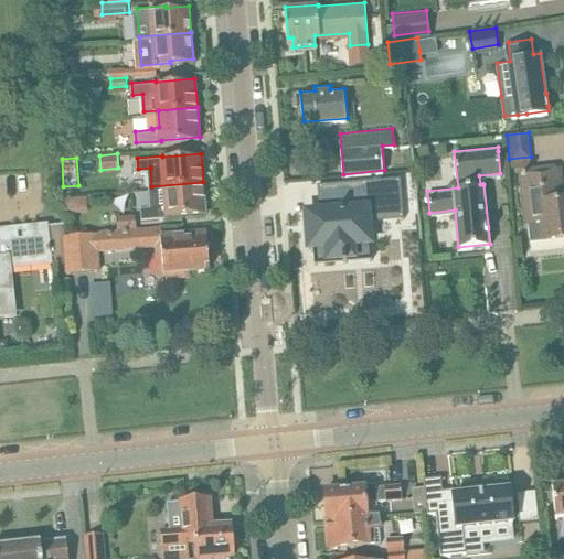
[(559,165),(522,170),(530,238),(544,237),(563,235),(563,196),(556,199),(555,183),(561,183),(559,165)]
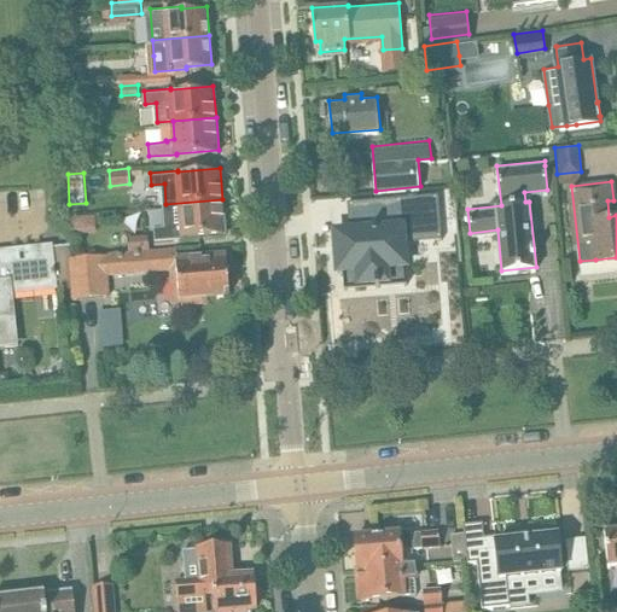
[(338,235),(336,235),(337,249),(336,249),(336,251),(337,251),(338,268),(343,268),(344,286),(347,285),(347,280),(376,278),(376,284),(379,283),(379,278),(388,277),(386,263),(405,261),(402,233),(440,231),(440,235),(442,235),(438,191),(348,198),(348,200),(353,200),(355,228),(350,228),(338,228),(338,235)]
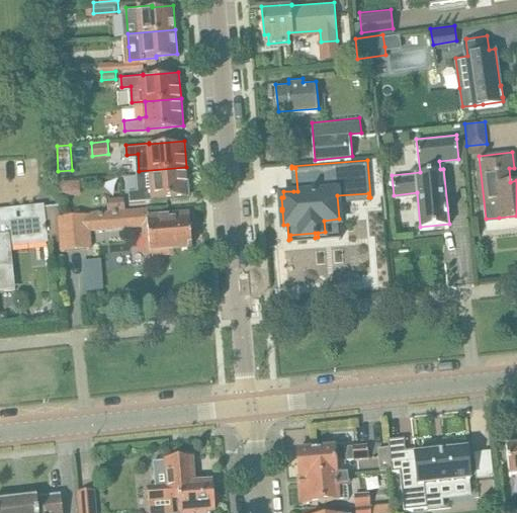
[(139,171),(140,187),(130,188),(131,199),(153,197),(153,196),(188,193),(186,167),(139,171)]
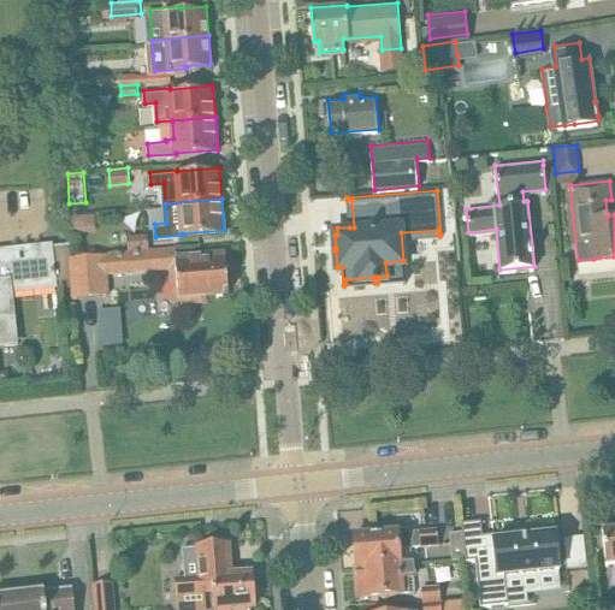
[(145,234),(128,235),(129,248),(146,246),(145,234)]
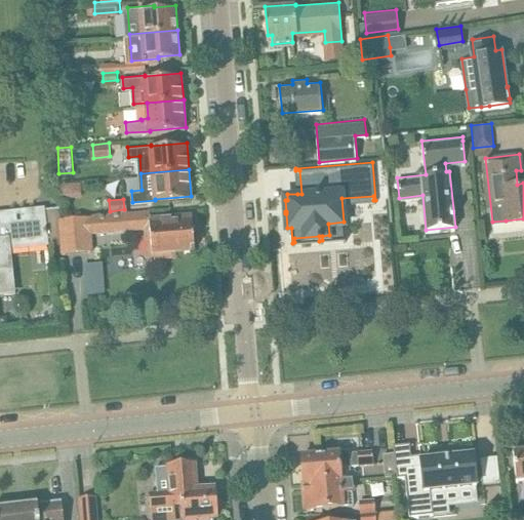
[(0,291),(15,290),(10,243),(48,239),(44,204),(5,209),(6,214),(1,214),(1,212),(0,212),(0,291)]
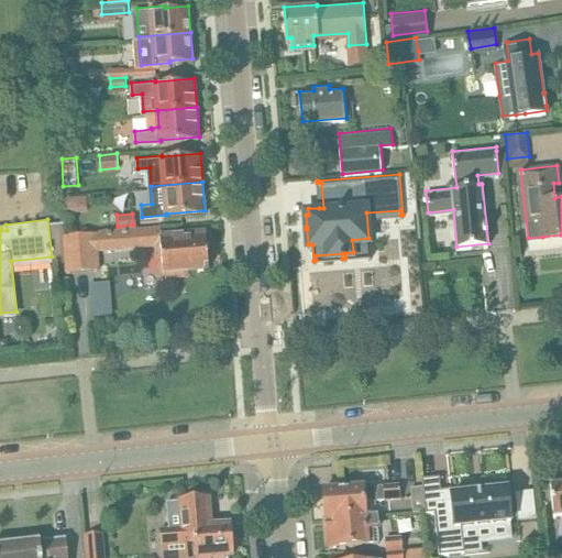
[(64,232),(67,269),(98,266),(97,247),(156,242),(160,275),(187,273),(187,267),(209,265),(207,228),(162,232),(162,225),(64,232)]
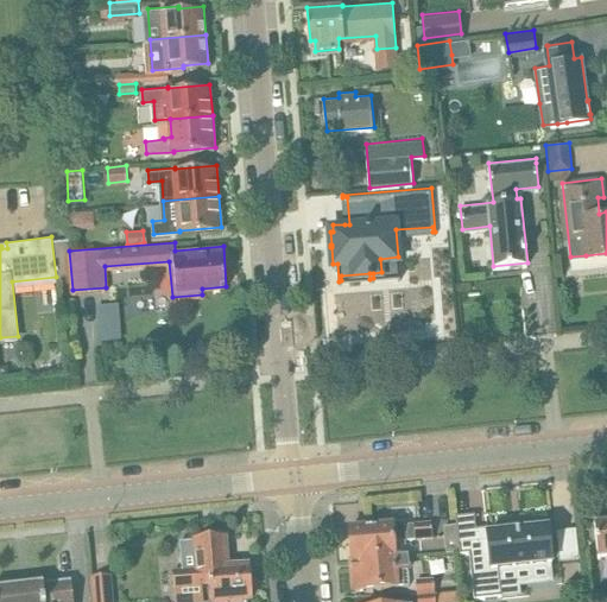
[(457,521),(460,547),(460,551),(468,550),(474,595),(501,591),(499,565),(552,559),(549,524),(489,531),(488,524),(476,525),(475,511),(456,513),(457,521)]
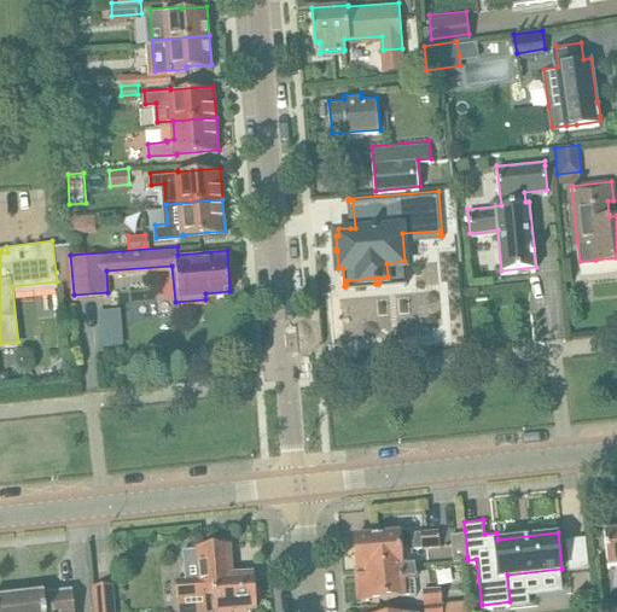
[(616,525),(605,528),(607,552),(609,564),(616,563),(616,525)]
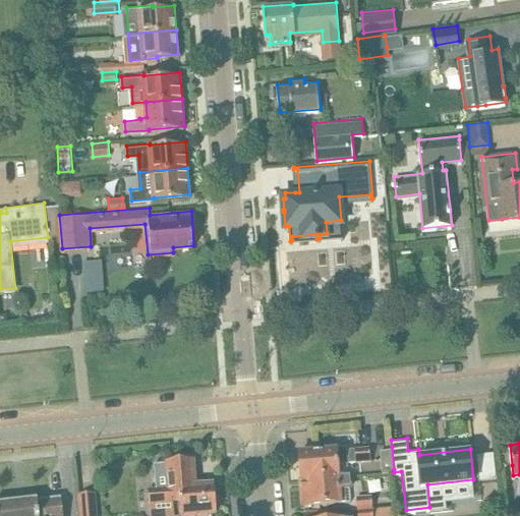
[(373,456),(372,445),(356,446),(357,457),(373,456)]
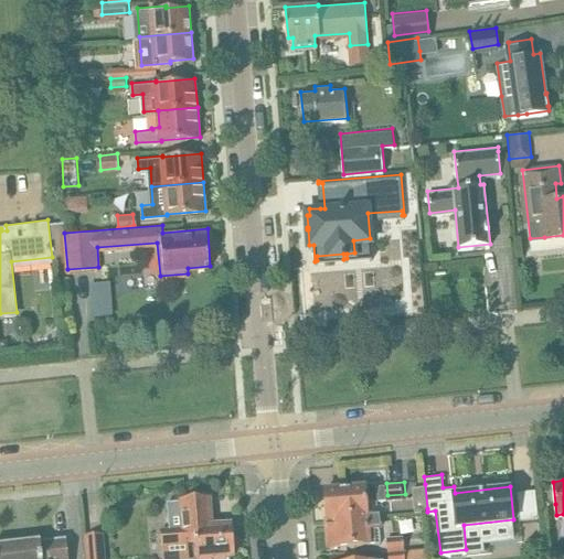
[(327,516),(379,512),(376,483),(325,487),(327,516)]
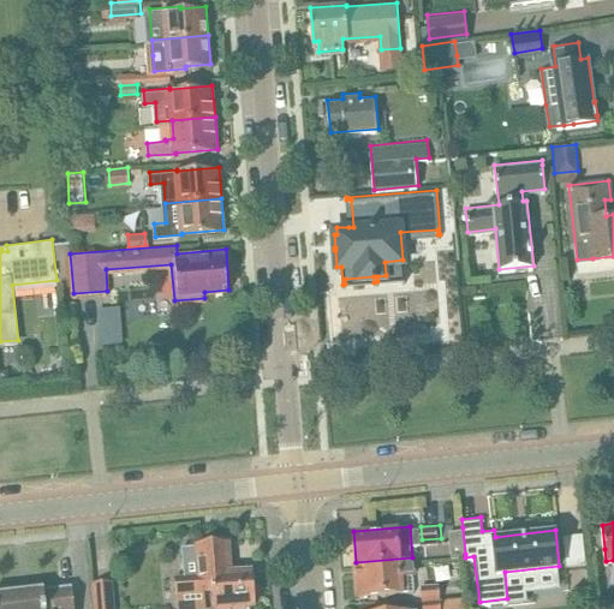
[(463,527),(449,529),(452,555),(465,554),(463,527)]
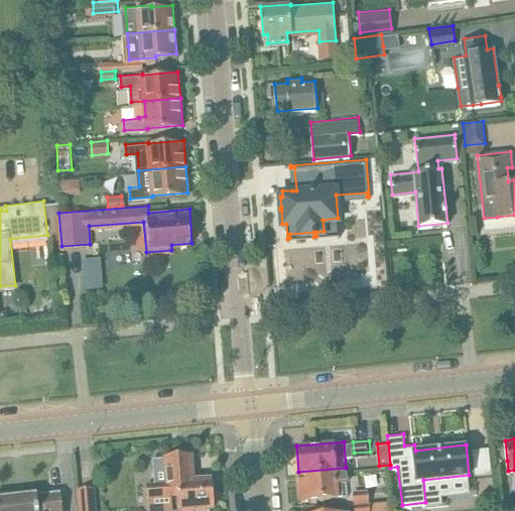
[(492,446),(477,446),(477,471),(492,471),(492,446)]
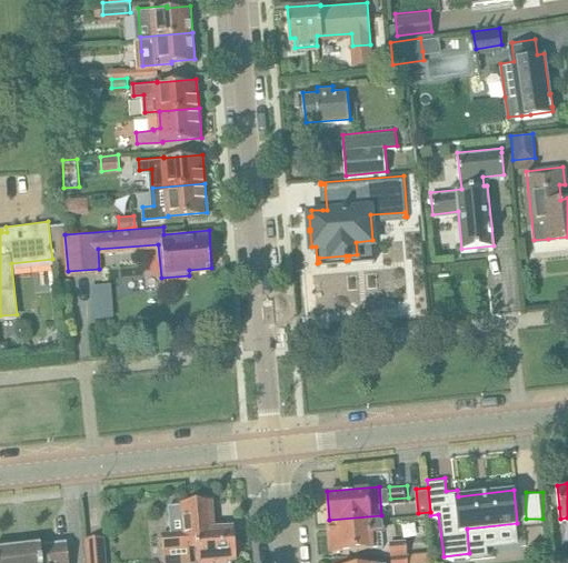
[(212,528),(210,500),(168,503),(170,531),(166,531),(167,545),(185,544),(186,561),(236,556),(232,525),(212,528)]
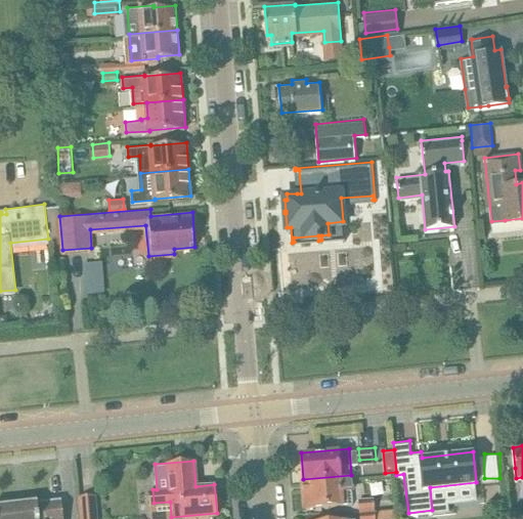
[(303,479),(306,506),(353,502),(351,475),(303,479)]
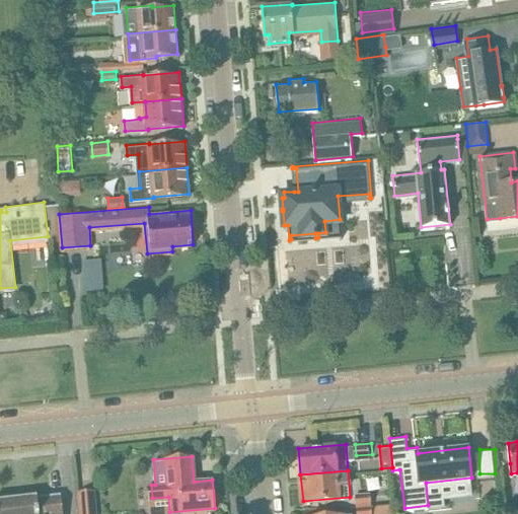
[(96,513),(96,508),(94,488),(78,489),(80,513),(96,513)]
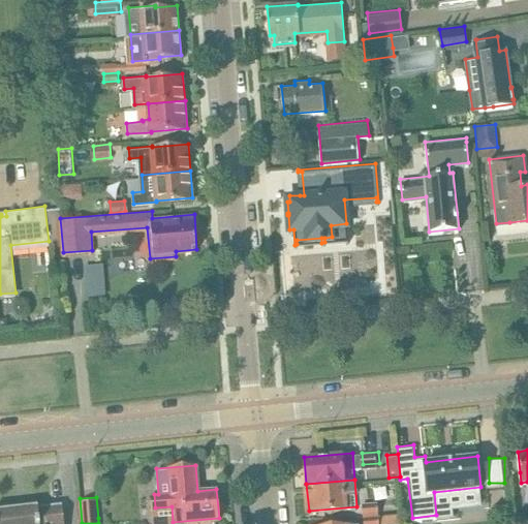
[(365,516),(380,514),(379,500),(364,501),(365,516)]
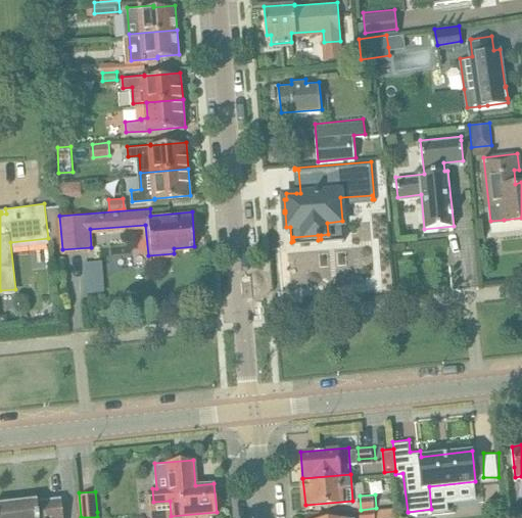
[(0,517),(63,517),(61,496),(38,499),(38,498),(0,501),(0,517)]
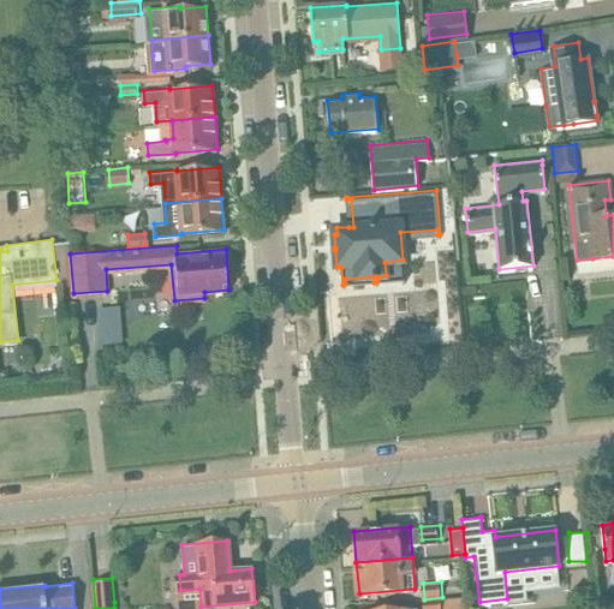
[(469,595),(442,597),(424,599),(424,608),(442,608),(469,607),(469,595)]
